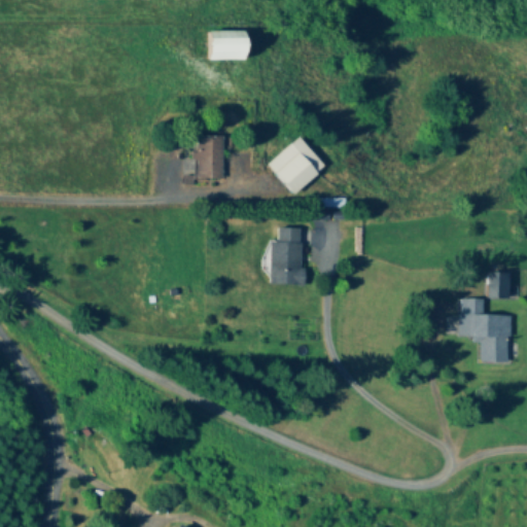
[(205,61),(247,61),(247,30),(205,30),(205,61)]
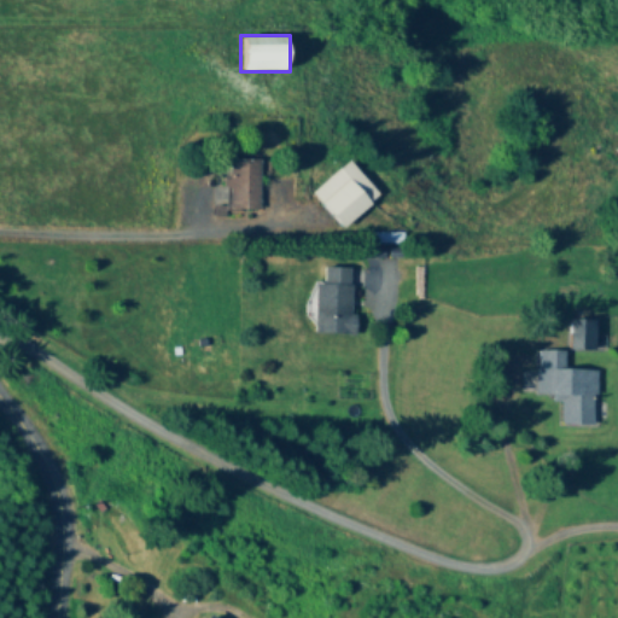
[(258,209),(258,158),(228,158),(228,209),(258,209)]
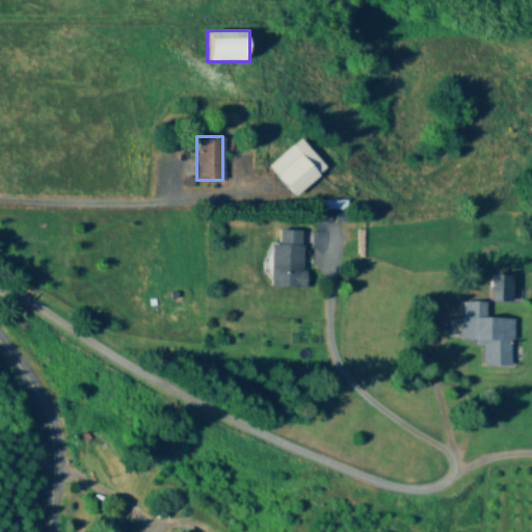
[(327,167),(299,137),(268,166),(296,196),(327,167)]
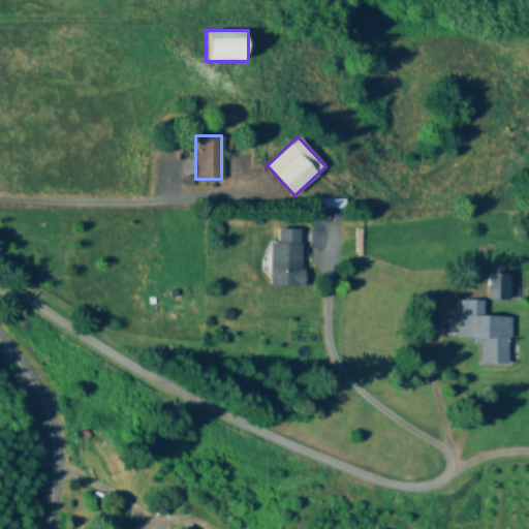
[(271,242),(270,285),(302,286),(302,228),(278,228),(278,242),(271,242)]
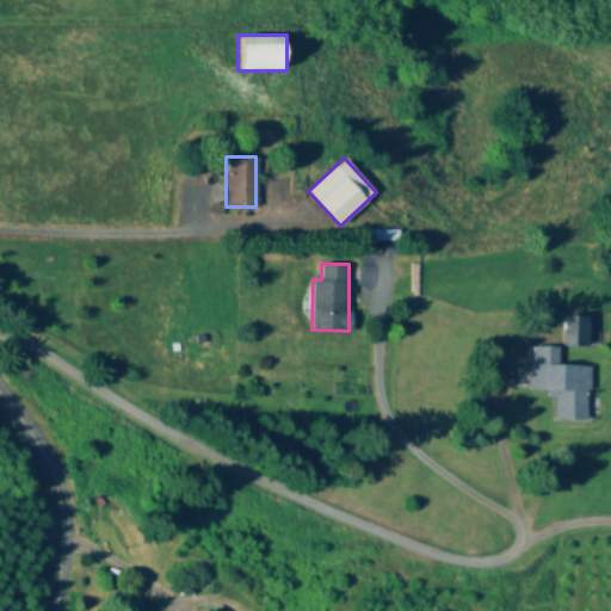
[(566,320),(566,345),(588,345),(588,320),(566,320)]
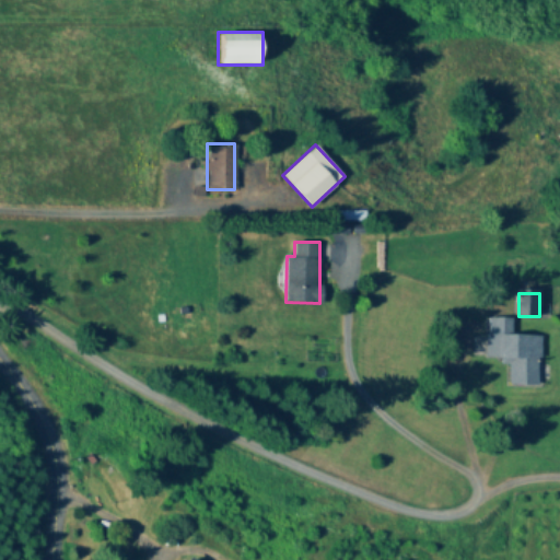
[(539,386),(541,336),(509,335),(509,318),(488,317),(487,360),(509,361),(509,386),(539,386)]
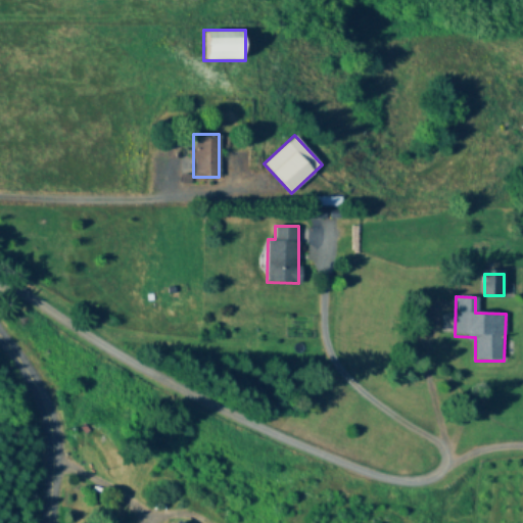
All buildings are outlined.
